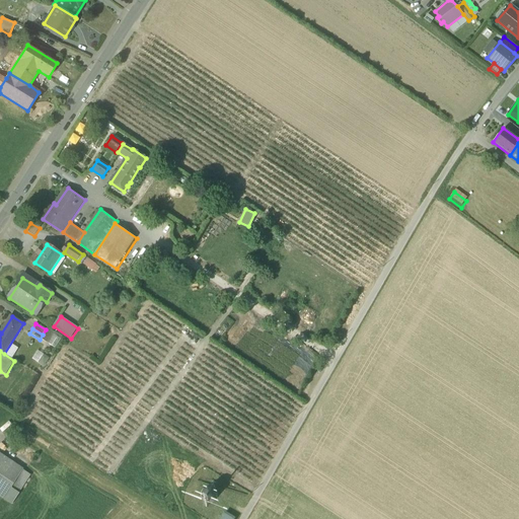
[(22,468),(0,453),(0,474),(13,484),(22,469),(22,468)]
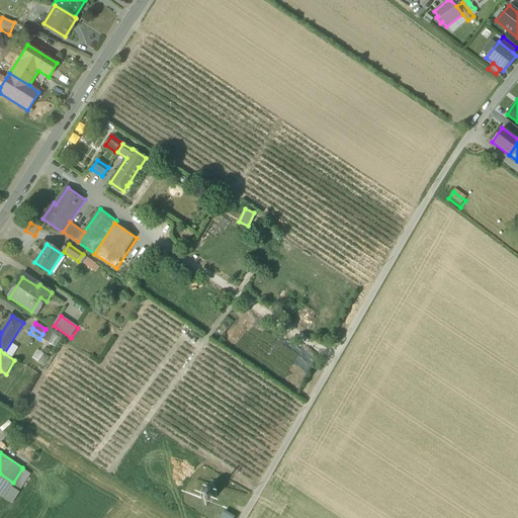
[(13,483),(10,487),(18,492),(30,473),(22,468),(13,483)]
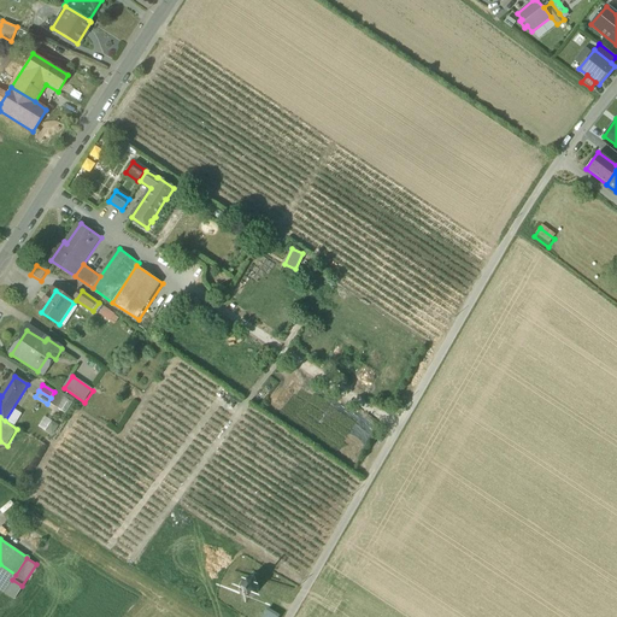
[(16,575),(0,564),(0,591),(4,593),(12,580),(16,575)]
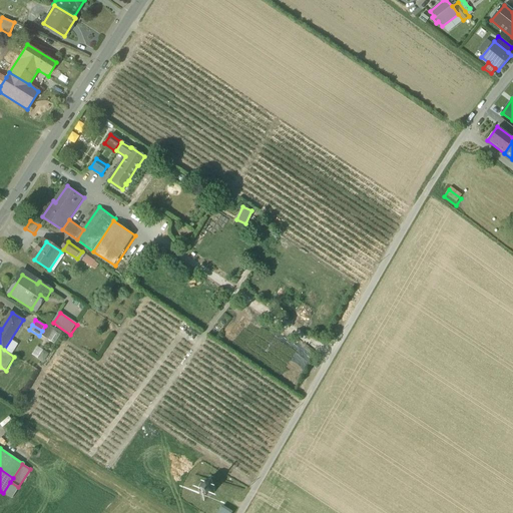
[(215,492),(216,489),(215,485),(213,482),(210,480),(206,480),(203,481),(200,483),(198,486),(197,489),(198,493),(200,496),(203,498),(206,498),(210,498),(213,496),(215,492)]
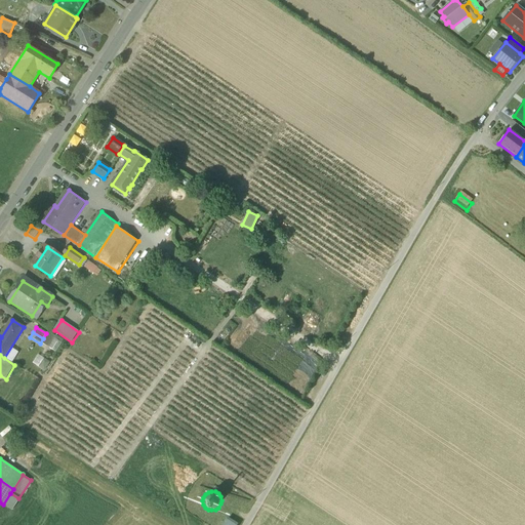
[(10,493),(3,505),(11,511),(18,498),(10,493)]
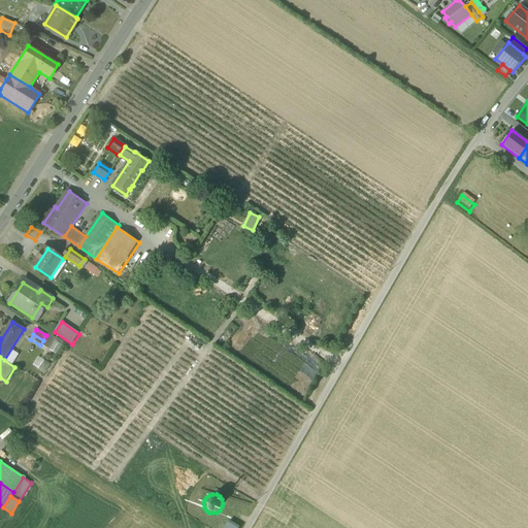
All buildings are outlined.
